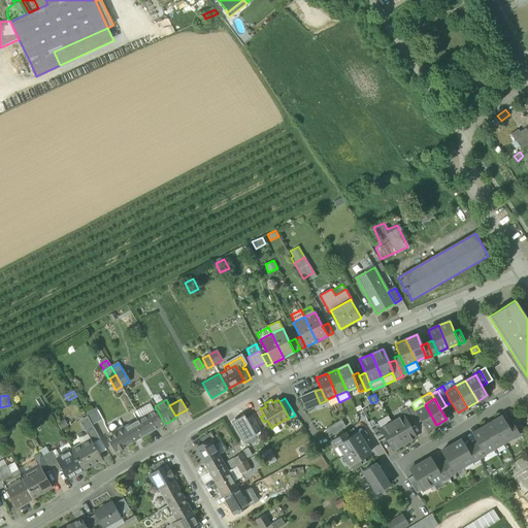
[(140,419),(154,410),(150,403),(136,410),(140,419)]
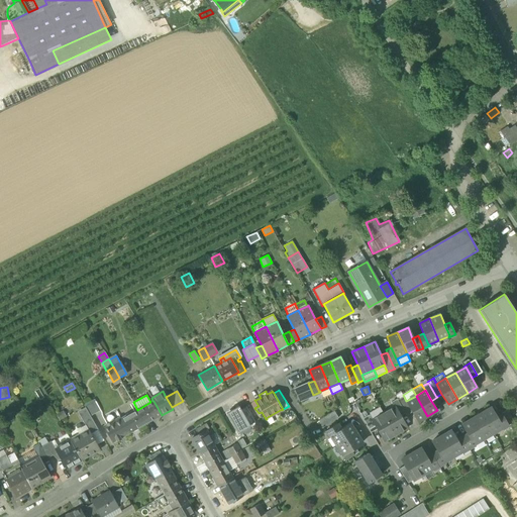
[(418,422),(427,416),(416,396),(406,401),(412,412),(418,422)]
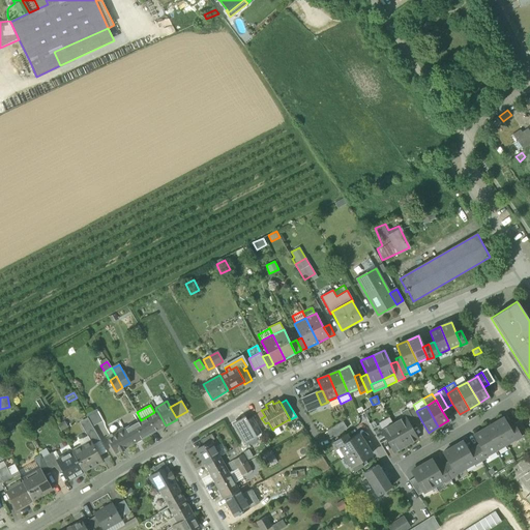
[(414,407),(408,410),(415,423),(417,425),(422,422),(416,411),(414,407)]
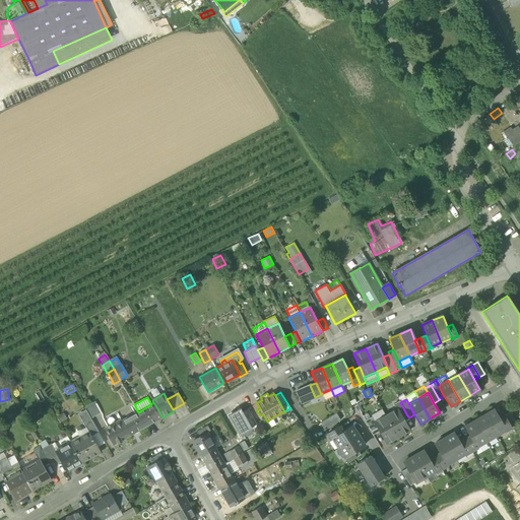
[(402,418),(407,415),(400,402),(399,401),(394,404),(396,409),(397,408),(402,418)]
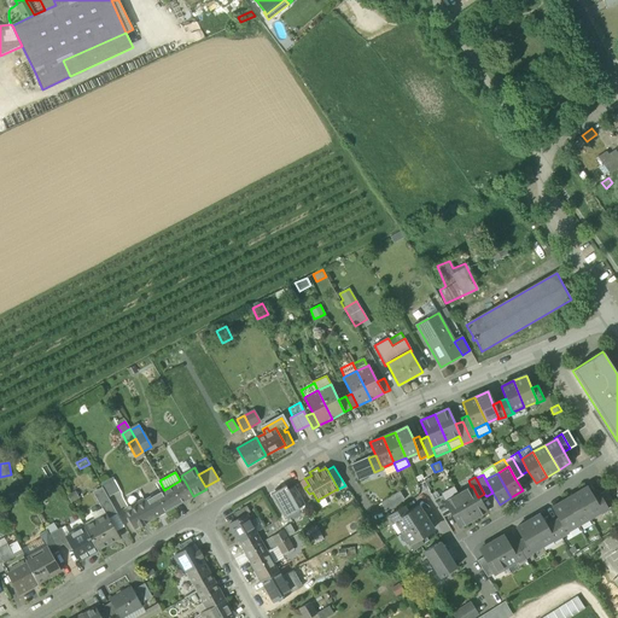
[(174,507),(193,496),(184,479),(182,479),(180,481),(164,490),(174,507)]
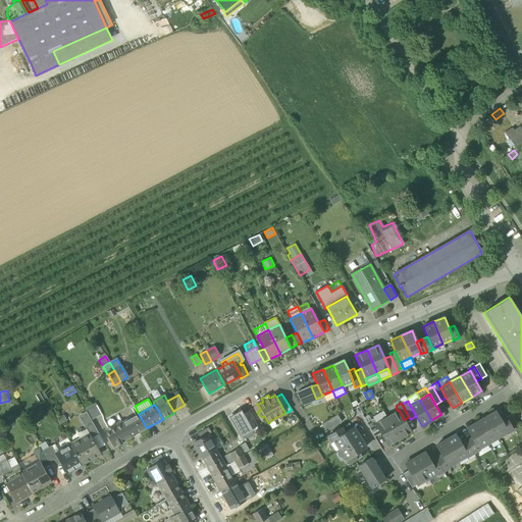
[(88,414),(92,420),(101,415),(97,406),(87,411),(88,414)]
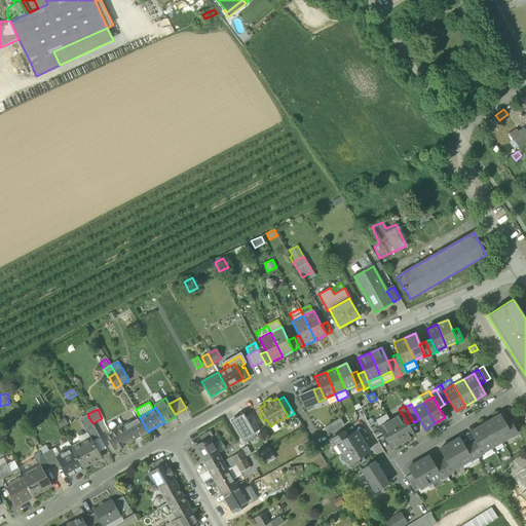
[(243,413),(230,420),(241,441),(255,434),(254,433),(246,416),(243,413)]
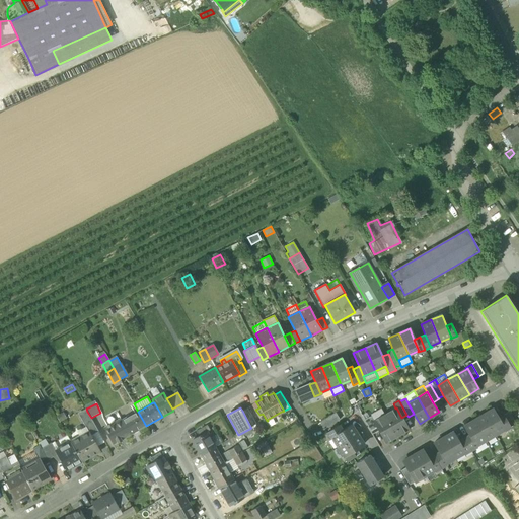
[(247,408),(242,411),(250,427),(256,424),(247,408)]
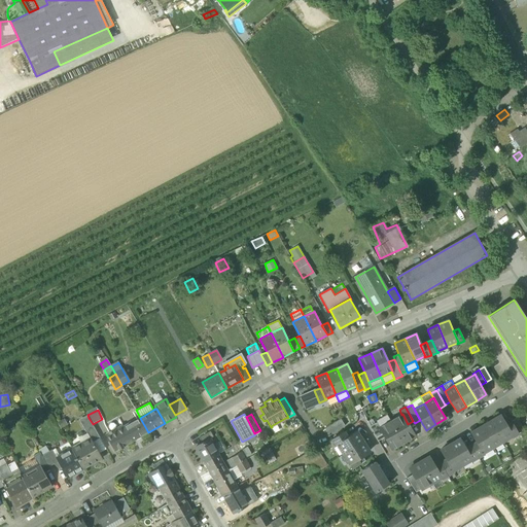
[(401,415),(391,421),(403,443),(415,436),(408,424),(402,414),(401,415)]
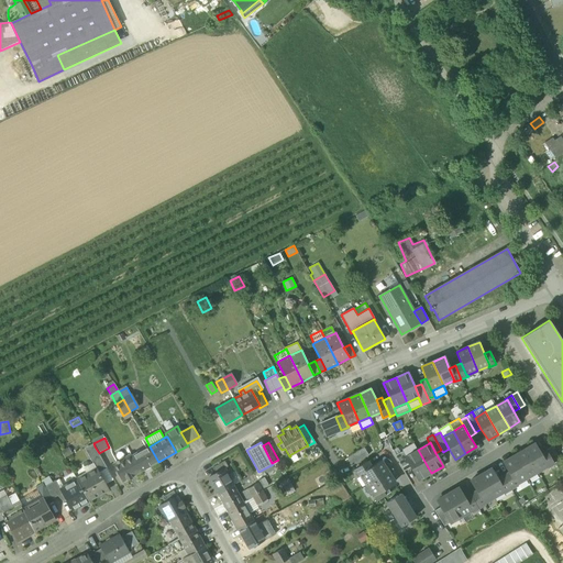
[(401,450),(403,451),(406,456),(418,450),(414,443),(401,450)]
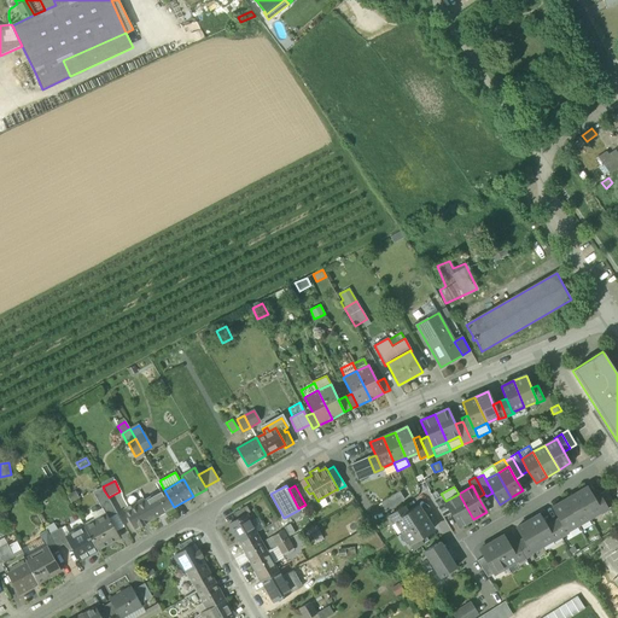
[(587,487),(576,494),(589,518),(600,512),(601,512),(594,499),(587,487)]
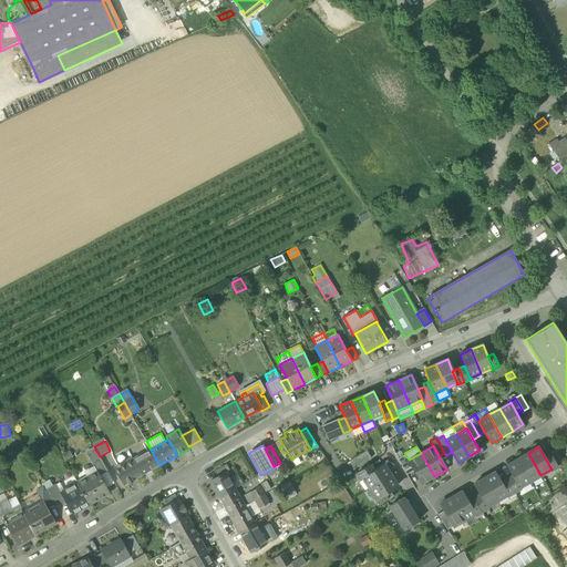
[(69,450),(61,454),(65,462),(73,457),(69,450)]
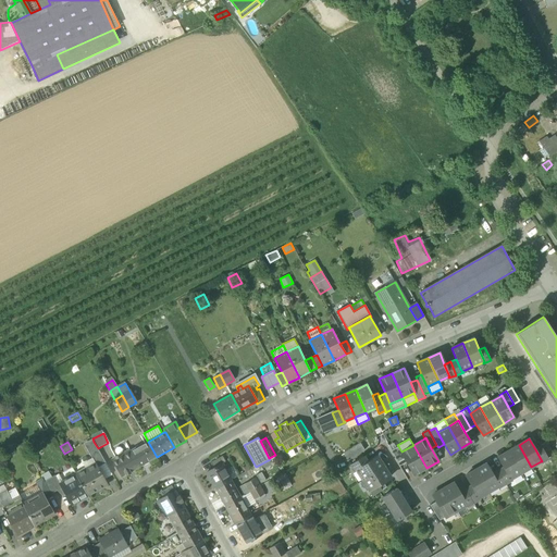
[(86,446),(91,456),(99,452),(98,448),(94,442),(86,446)]
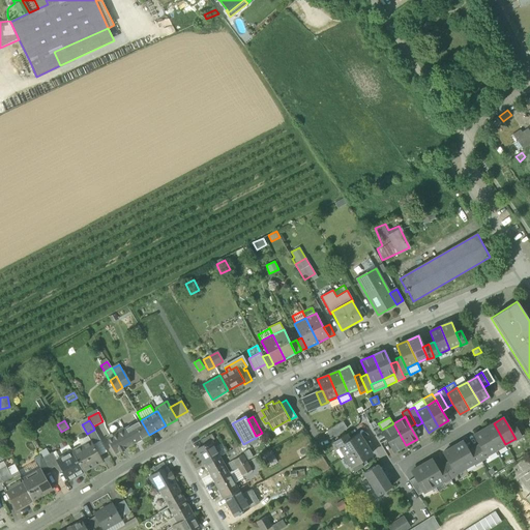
[(133,444),(149,435),(141,420),(124,430),(133,444)]
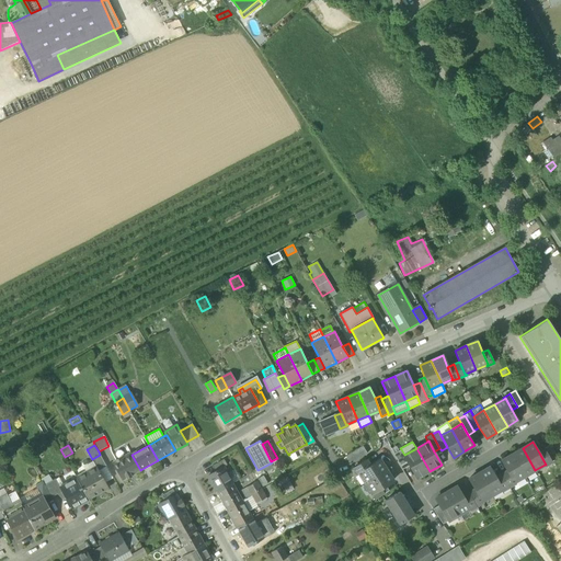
[(545,449),(552,461),(558,458),(550,445),(545,448),(545,449)]
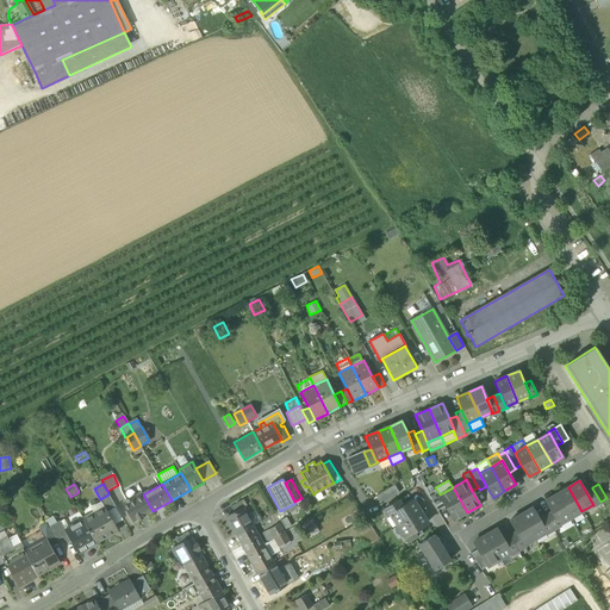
[(375,497),(381,504),(399,493),(394,485),(375,497)]
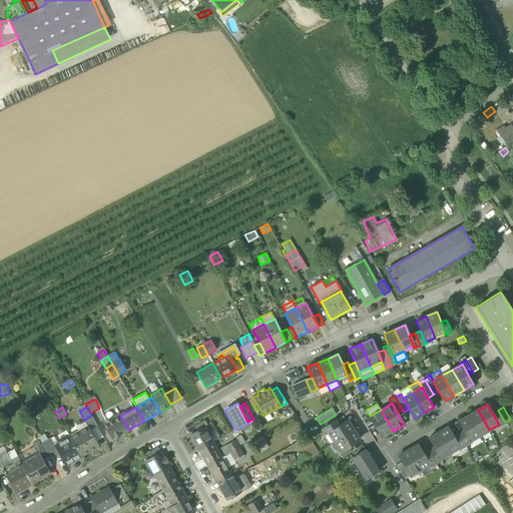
[(382,438),(393,431),(381,410),(370,416),(369,416),(375,426),(382,438)]
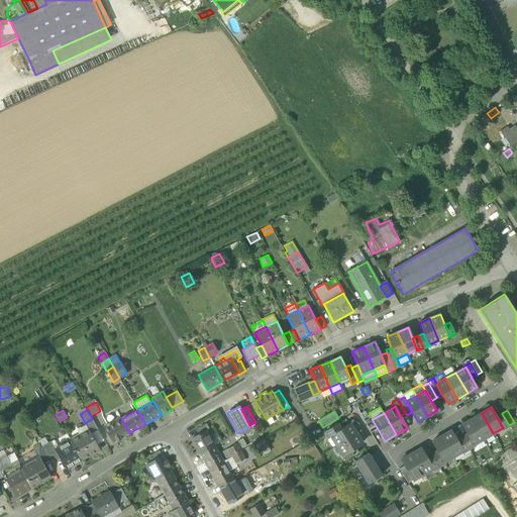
[(482,413),(472,418),(484,439),(493,433),(482,413)]
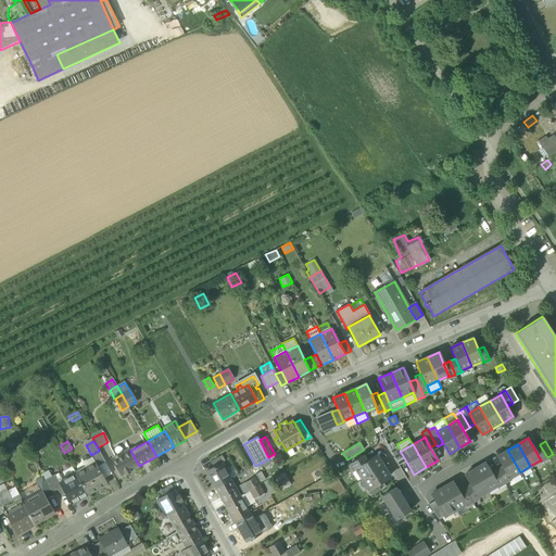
[(391,450),(400,465),(406,462),(400,451),(401,451),(397,445),(391,450)]
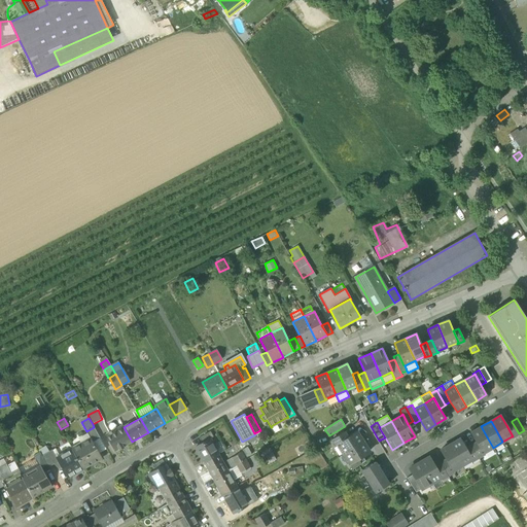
[(512,422),(506,425),(513,436),(512,436),(513,437),(519,433),(512,422)]
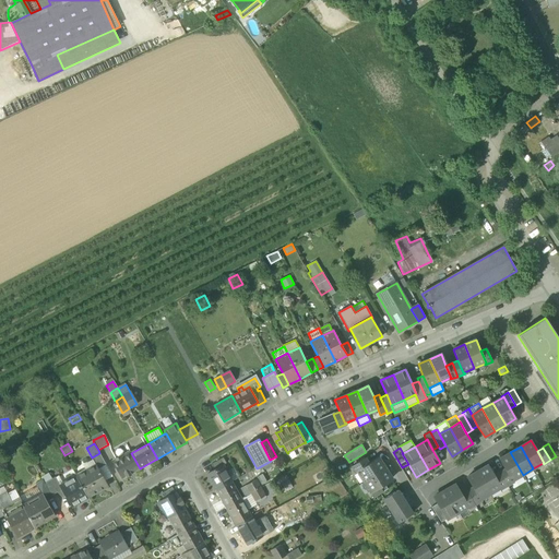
[(513,480),(523,475),(510,452),(499,459),(506,470),(512,480),(513,480)]
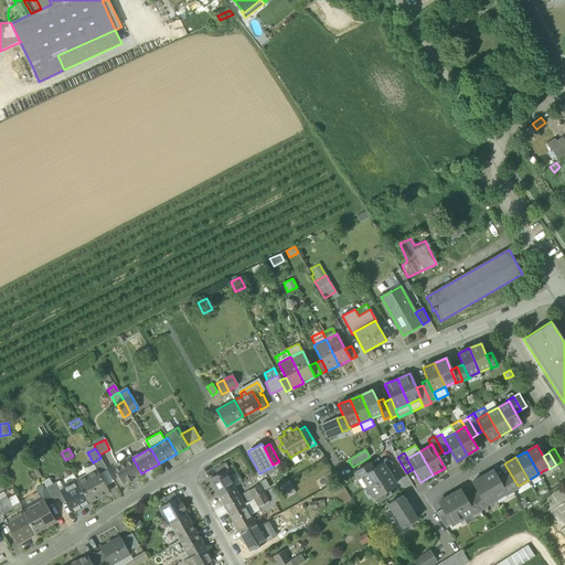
[(97,470),(99,475),(107,469),(100,458),(93,462),(92,462),(94,465),(96,470),(97,470)]
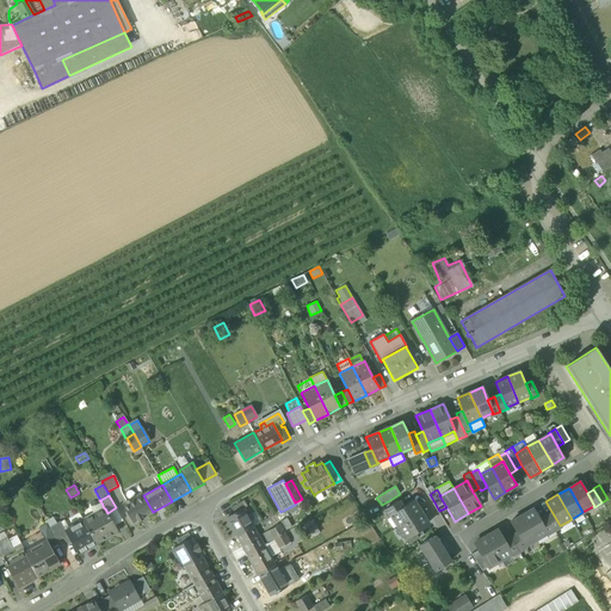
[(143,518),(153,512),(143,495),(137,498),(136,497),(129,501),(129,500),(127,501),(127,503),(123,505),(133,523),(139,520),(139,522),(143,519),(143,518)]
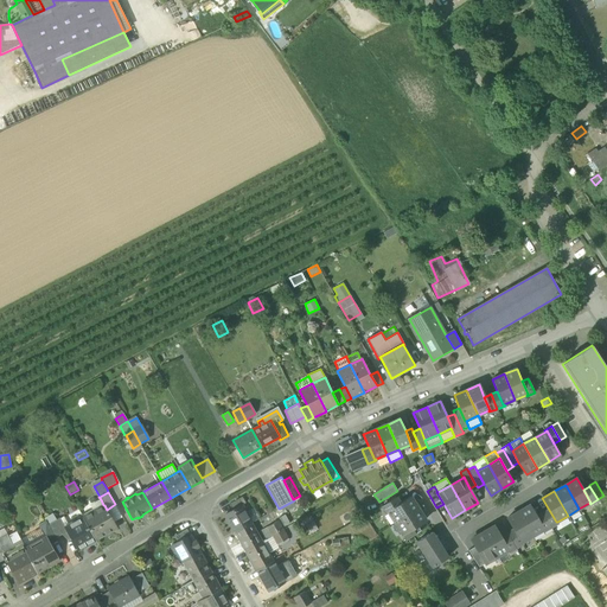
[(230,504),(234,510),(242,505),(246,503),(242,497),(230,504)]
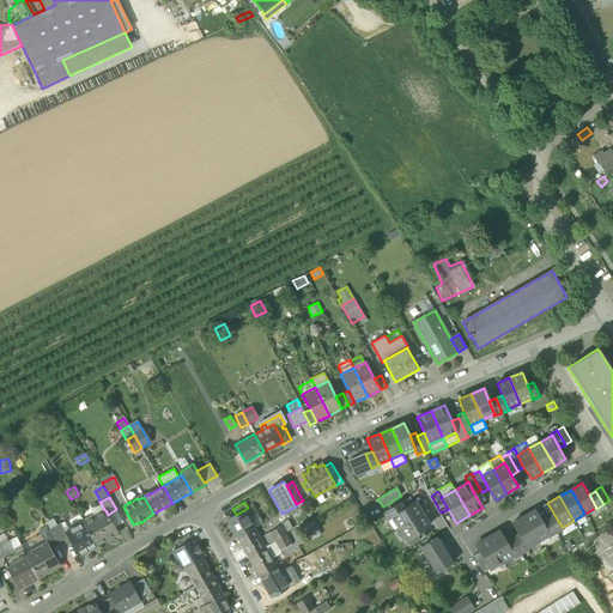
[(392,519),(393,517),(392,516),(404,509),(400,502),(387,511),(392,519)]
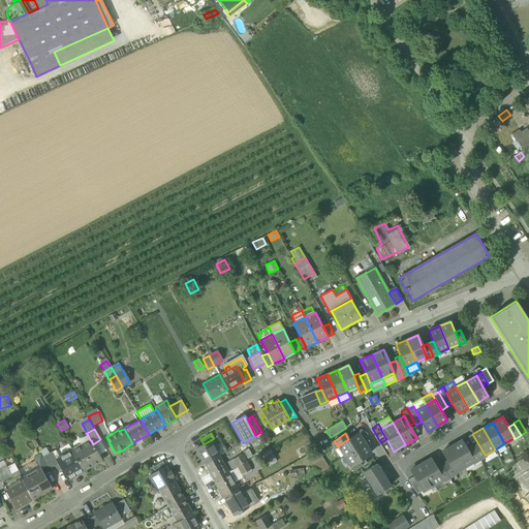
[(359,433),(348,439),(338,445),(339,446),(344,457),(365,443),(359,433)]
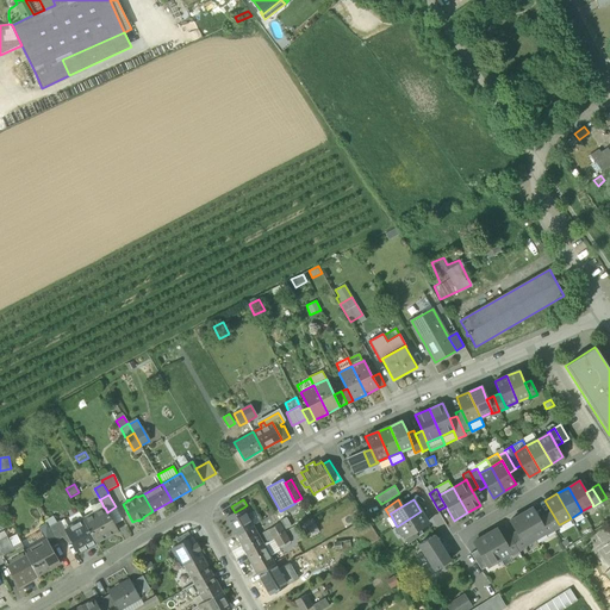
[(104,508),(101,502),(91,508),(94,514),(104,508)]
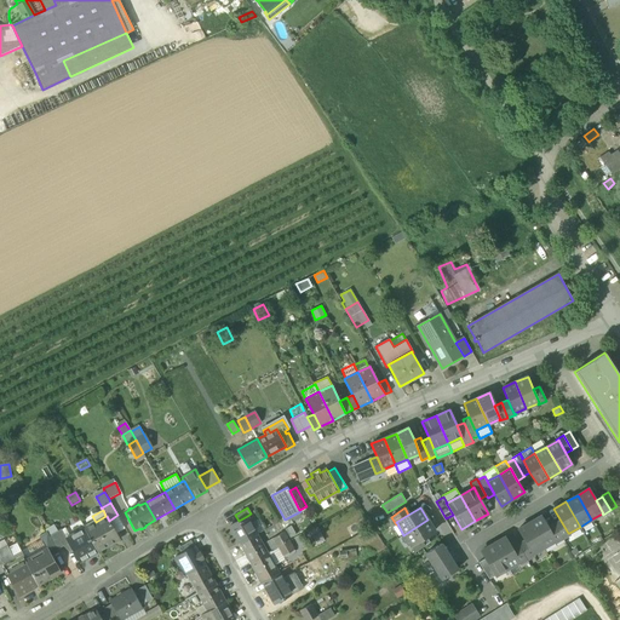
[(125,528),(118,515),(109,521),(116,533),(125,528)]
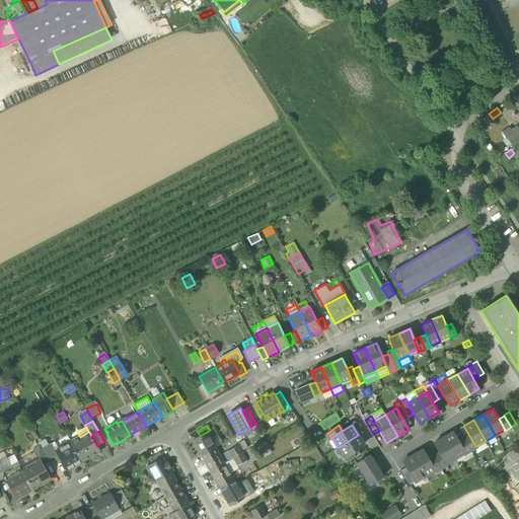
[(80,437),(71,442),(82,461),(100,451),(97,446),(91,436),(89,432),(88,432),(80,437)]
